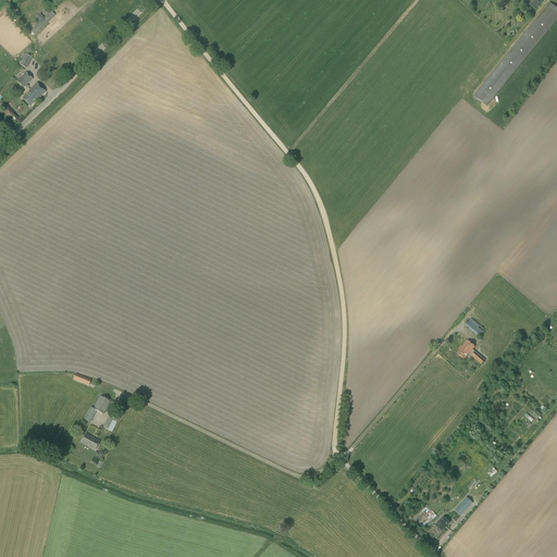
[(486,107),(556,20),(556,8),(551,2),(473,96),(486,107)]
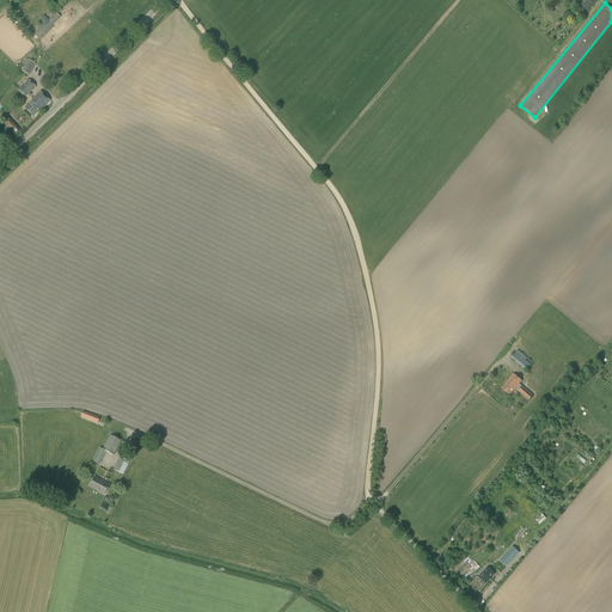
[(38,40),(61,18),(56,13),(34,35),(38,40)]
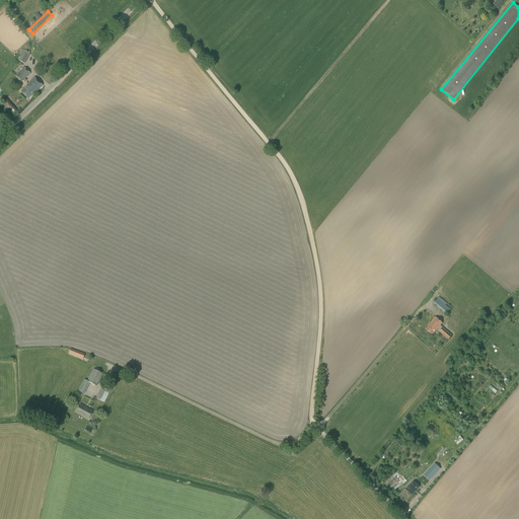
[(29,54),(30,52),(27,51),(26,52),(23,51),(17,60),(24,64),(30,55),(29,54)]
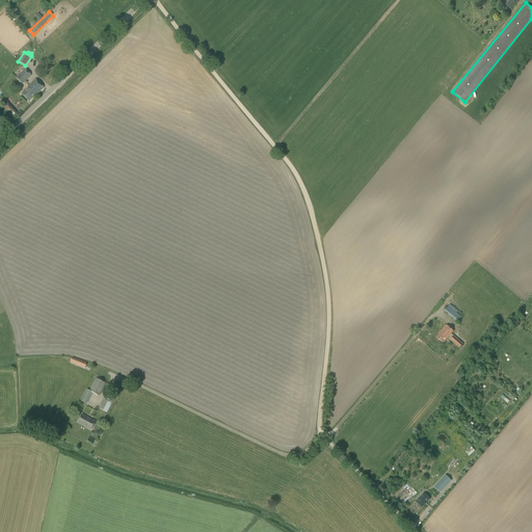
[(23,84),(31,76),(25,70),(16,78),(23,84)]
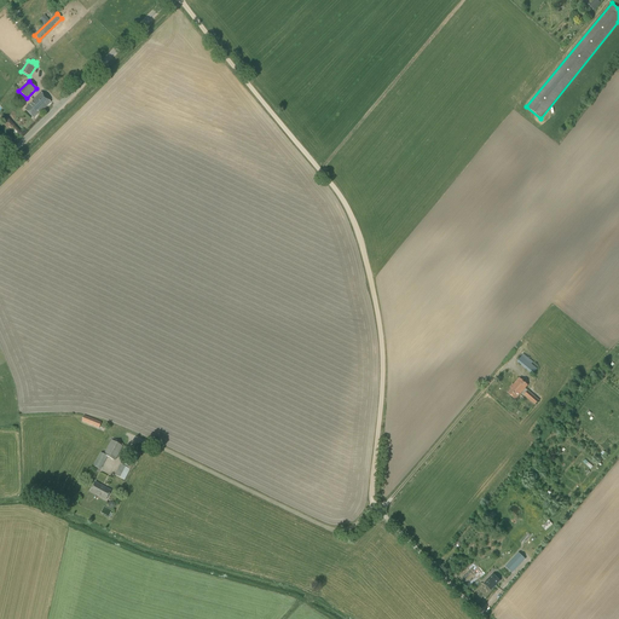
[(41,111),(51,103),(40,92),(32,102),(33,103),(24,110),(34,119),(41,111)]
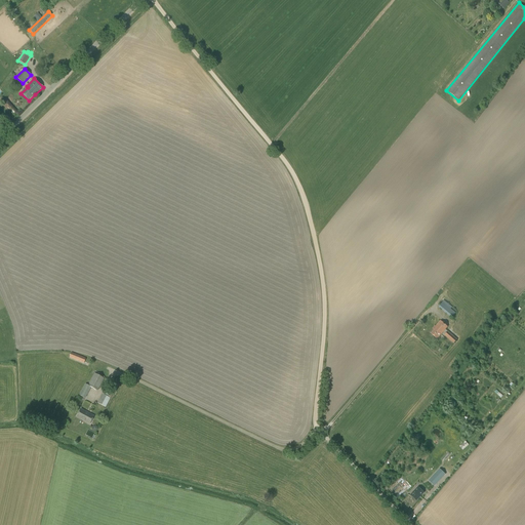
[(451,318),(455,313),(453,311),(454,310),(444,300),(439,307),(451,318)]
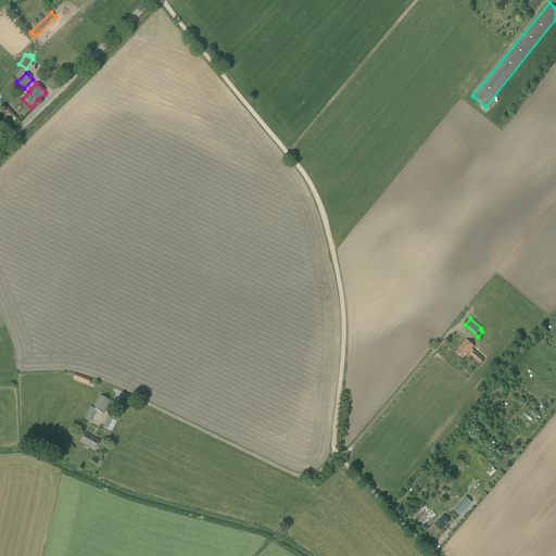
[(475,346),(467,340),(460,345),(457,349),(459,350),(456,354),(463,359),(468,354),(470,355),(481,364),(484,359),(471,349),(475,346)]
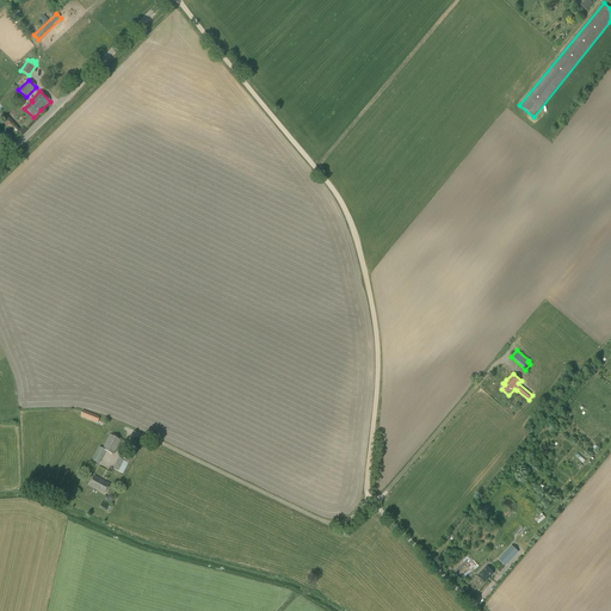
[(98,423),(100,418),(82,411),(81,417),(98,423)]
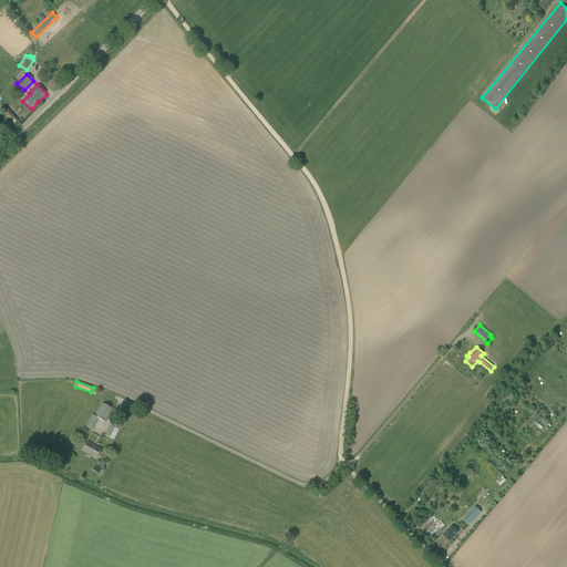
[(105,422),(112,409),(102,403),(95,416),(92,414),(85,428),(92,431),(98,419),(105,422)]
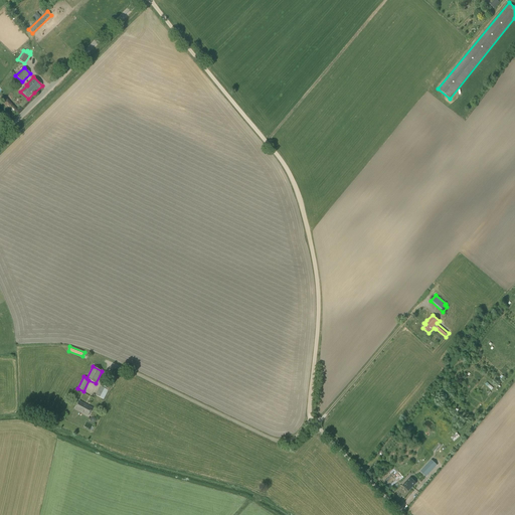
[(104,399),(112,384),(104,379),(96,395),(104,399)]
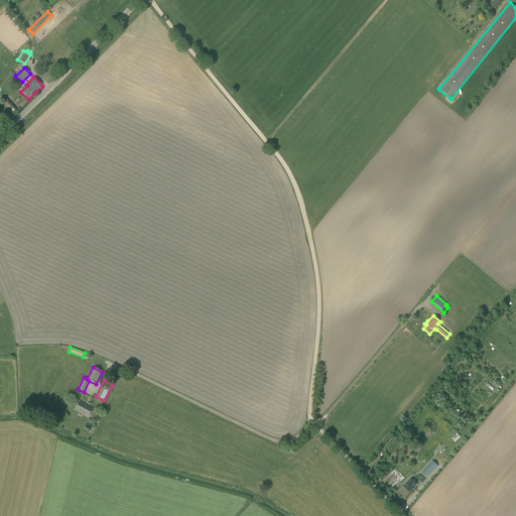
[(88,417),(92,409),(79,402),(75,410),(88,417)]
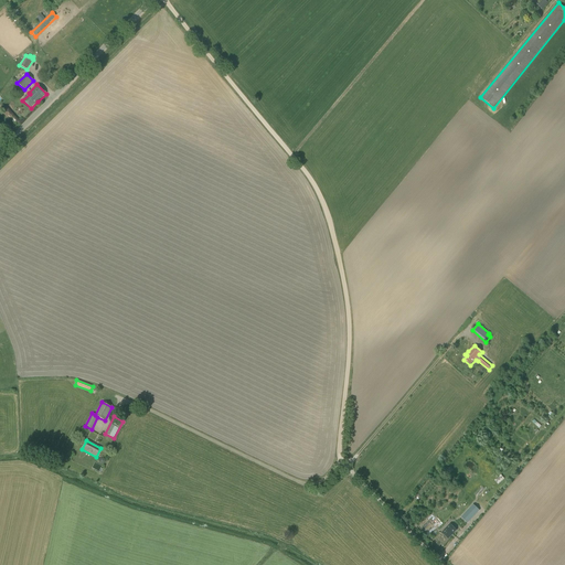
[(504,479),(501,475),(494,480),(498,484),(504,479)]
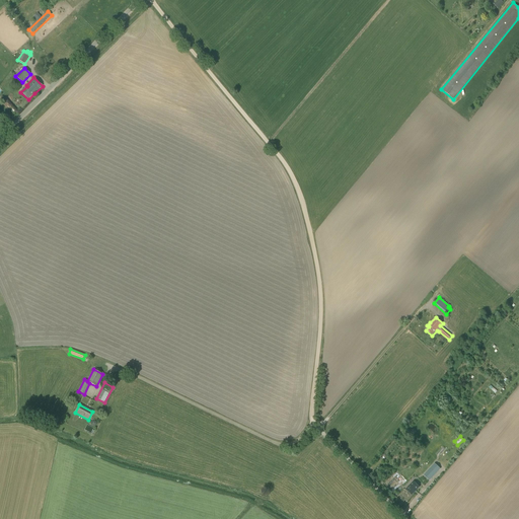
[(440,469),(435,463),(424,475),(430,480),(440,469)]
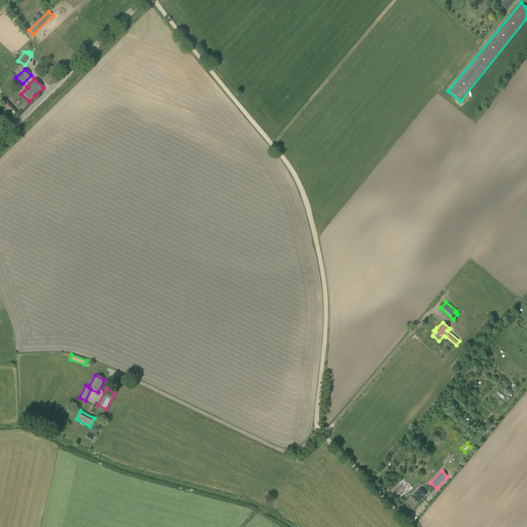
[(420,479),(423,481),(429,476),(426,472),(420,479)]
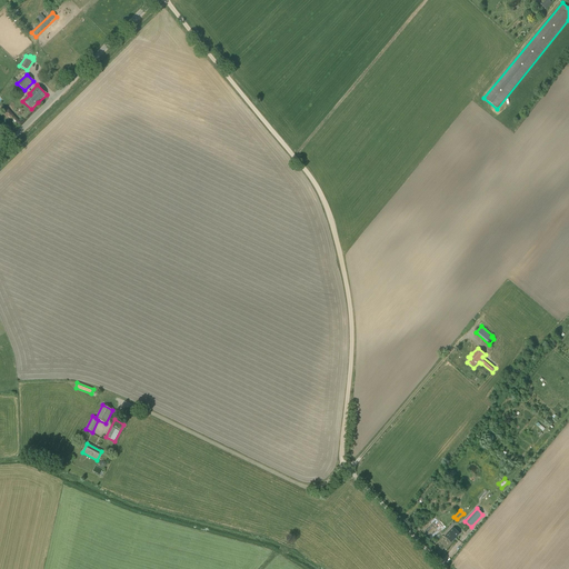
[(451,543),(460,535),(453,529),(446,537),(451,543)]
